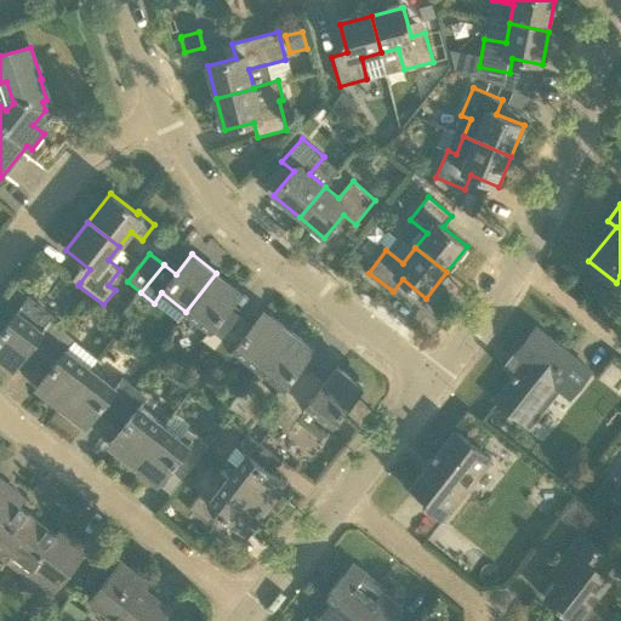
[(237,322),(224,313),(241,292),(216,273),(186,312),(210,330),(201,341),(215,351),(237,322)]
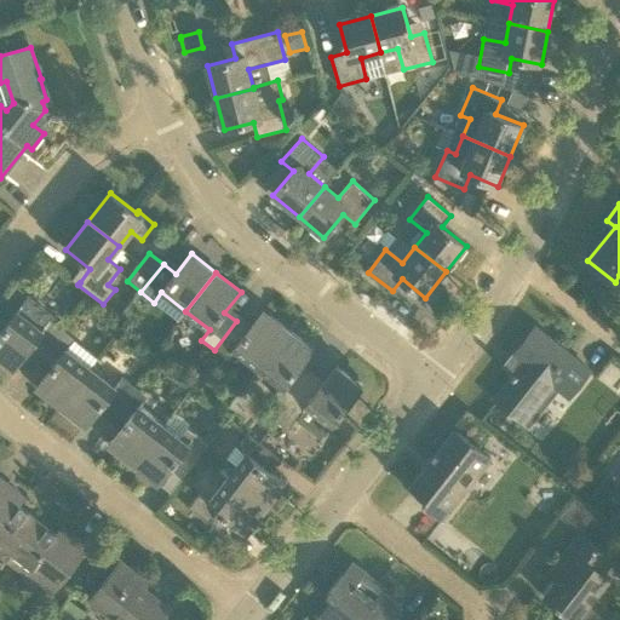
[(62,329),(50,320),(52,317),(27,298),(0,332),(0,357),(13,368),(29,348),(40,357),(62,329)]
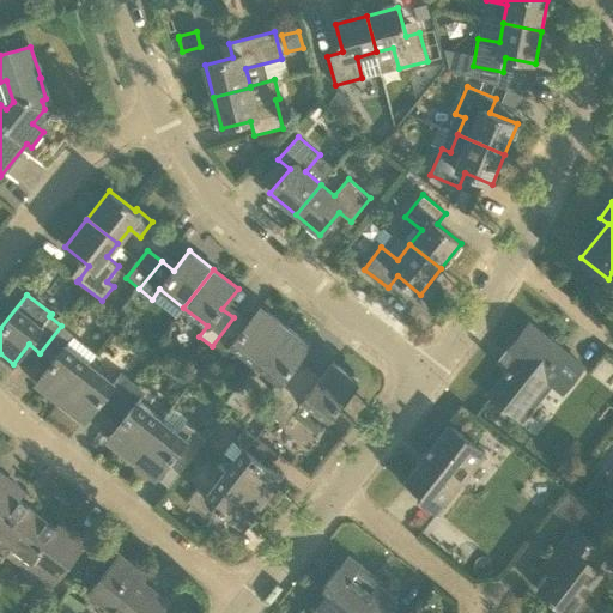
[(255,364),(285,326),(261,307),(246,327),(234,317),(212,346),(224,356),(232,346),(255,364)]
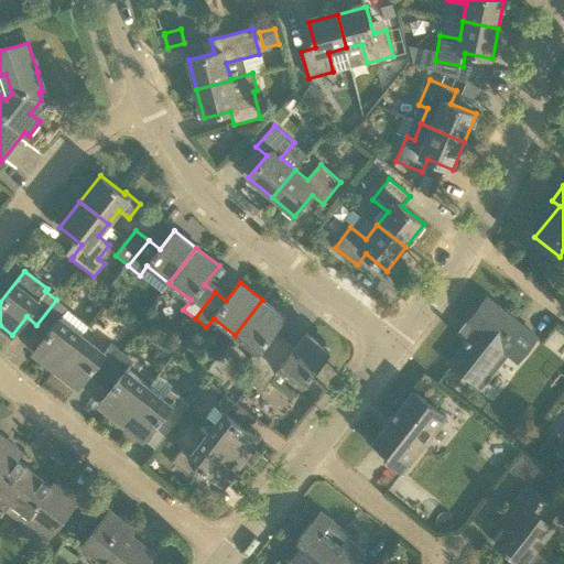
[(487,297),(468,323),(476,329),(449,364),(477,384),(503,351),(518,361),(538,337),(487,297)]
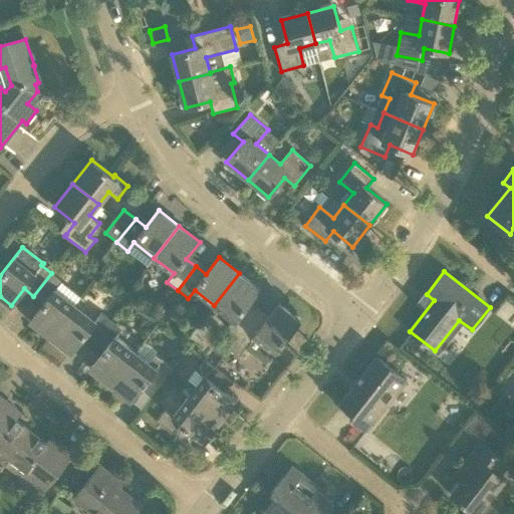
[(29,320),(50,336),(75,305),(55,289),(62,281),(51,273),(33,296),(43,303),(29,320)]
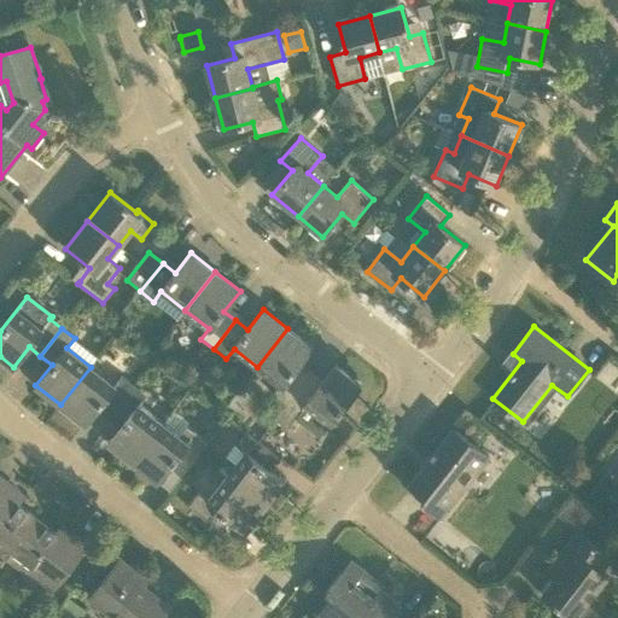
[(308,377),(296,368),(313,348),(287,328),(257,367),(281,385),(274,395),(286,404),(308,377)]
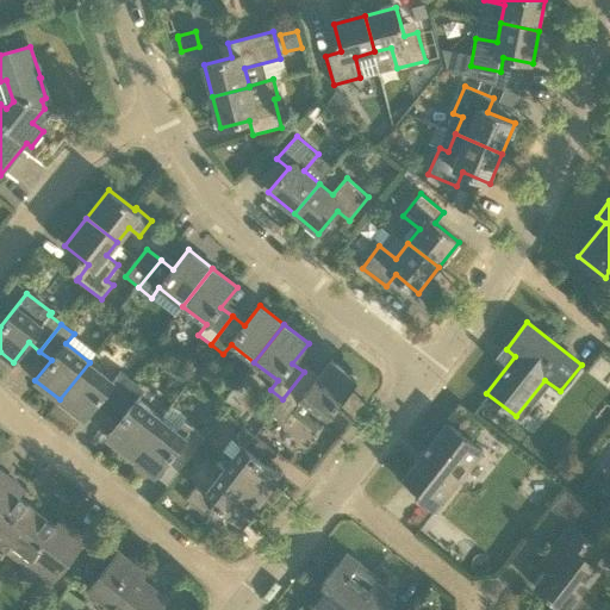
[(284,424),(303,399),(327,418),(356,380),(331,361),(315,381),(304,372),(282,399),(271,415),(284,424)]
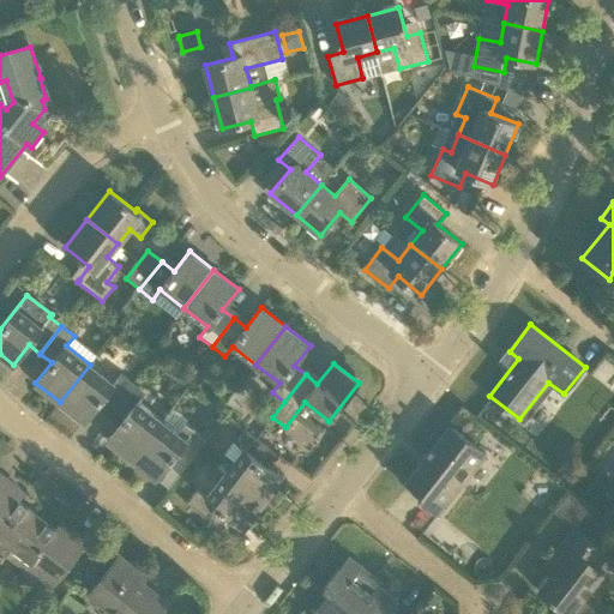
[(113,383),(90,365),(60,402),(84,421),(100,401),(113,410),(133,384),(121,373),(113,383)]
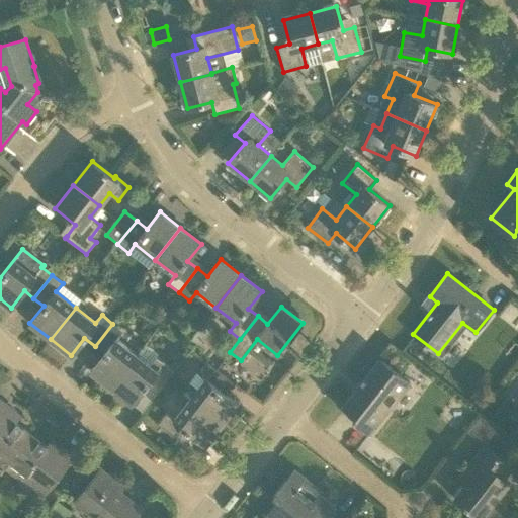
[(111,386),(137,355),(116,340),(123,332),(112,324),(95,346),(104,354),(91,371),(111,386)]
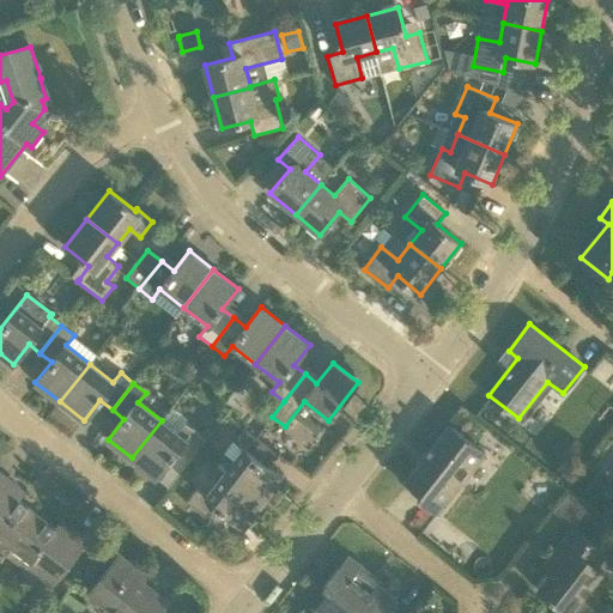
[(479,444),(492,429),(460,404),(448,419),(479,444)]
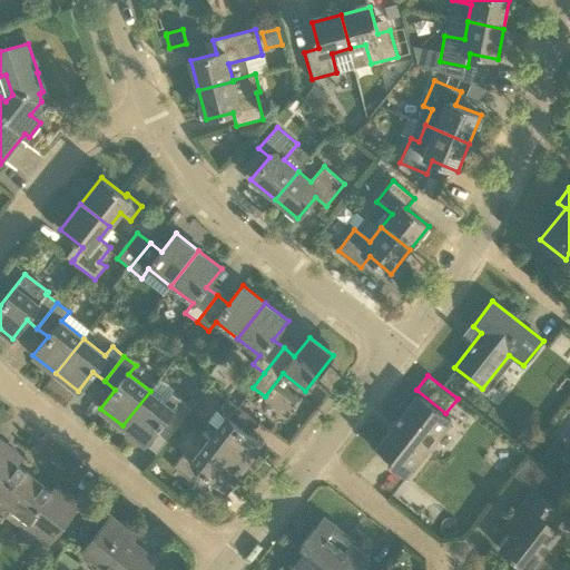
[(173,394),(165,403),(150,391),(123,425),(146,444),(160,425),(172,434),(192,409),(179,400),(173,394)]
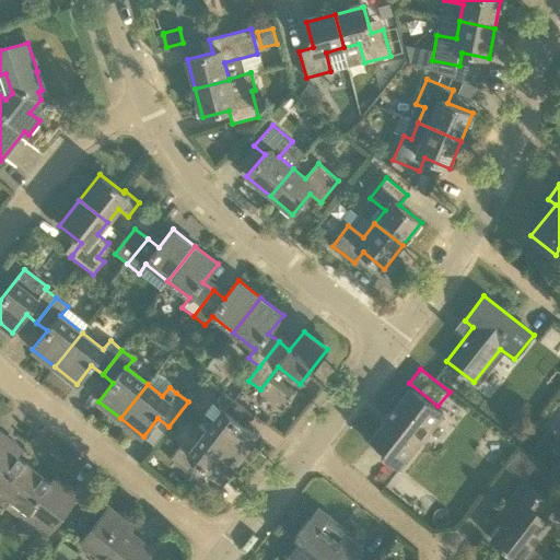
[(384,424),(383,424),(371,440),(385,450),(382,454),(400,468),(417,447),(412,444),(439,410),(410,388),(388,417),(389,418),(384,424)]
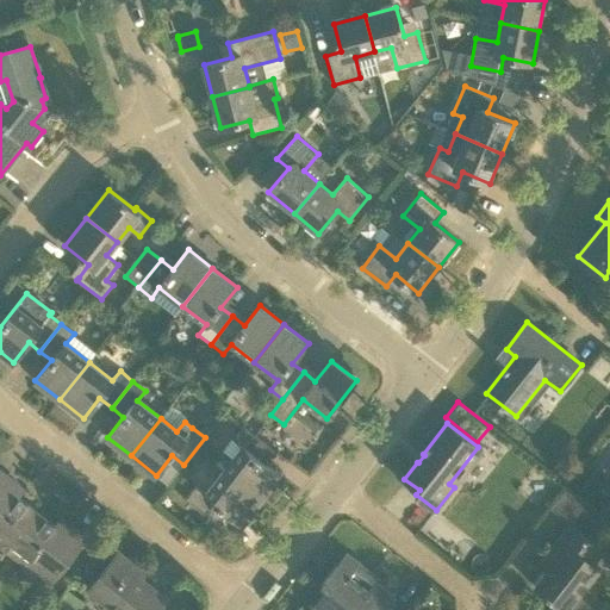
[(281,475),(261,460),(271,448),(243,427),(224,452),(234,459),(224,471),(262,500),(281,475)]
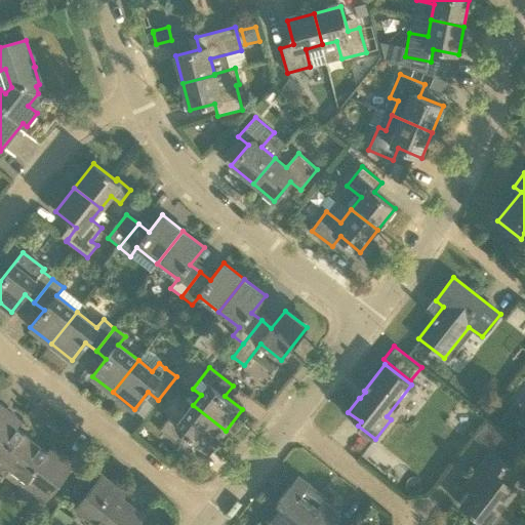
[(5,473),(31,441),(15,428),(21,421),(0,405),(0,482),(6,474),(5,473)]
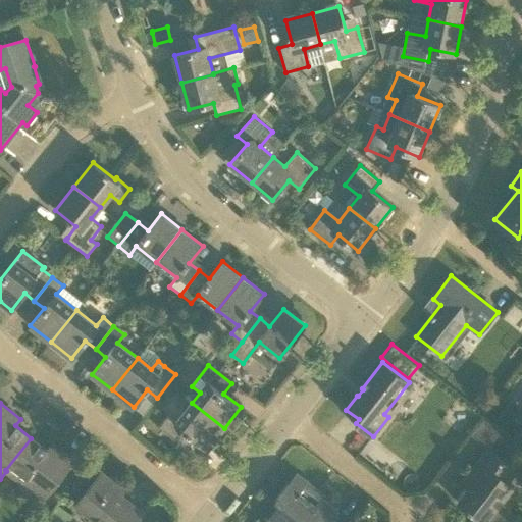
[(208,449),(224,428),(192,403),(176,422),(168,416),(159,427),(183,446),(191,435),(208,449)]
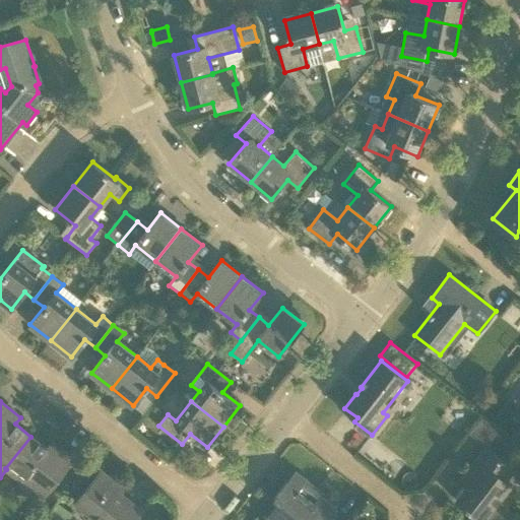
[(468,432),(486,445),(499,427),(481,414),(468,432)]
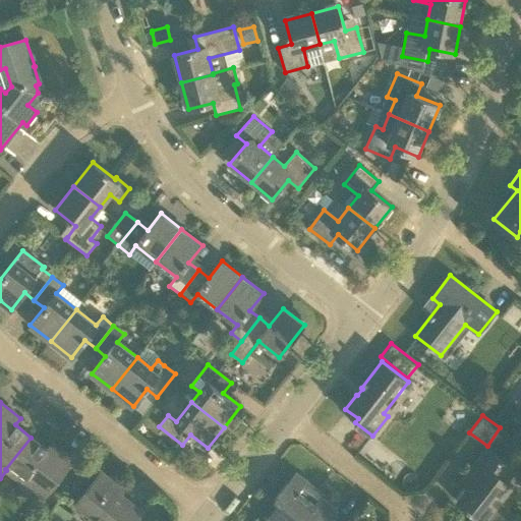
[(20,485),(41,502),(74,460),(62,451),(57,457),(31,438),(5,469),(6,470),(22,482),(20,485)]
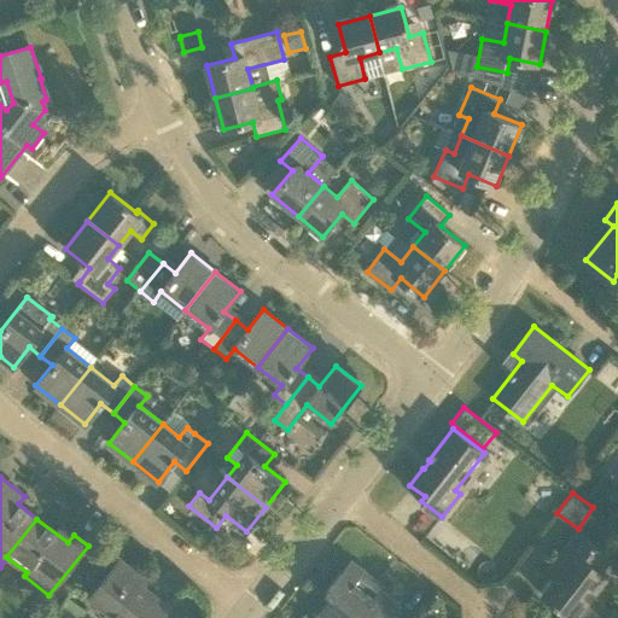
[(611,559),(596,548),(578,532),(558,559),(566,566),(543,595),(571,617),(575,617),(608,577),(601,571),(611,559)]
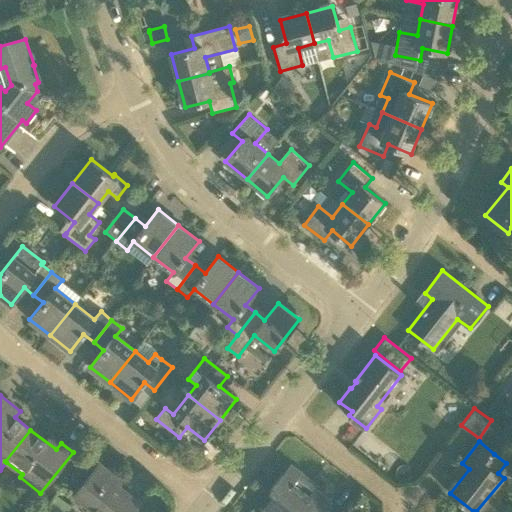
[(100,463),(74,495),(95,511),(134,511),(140,505),(118,487),(123,482),(100,463)]
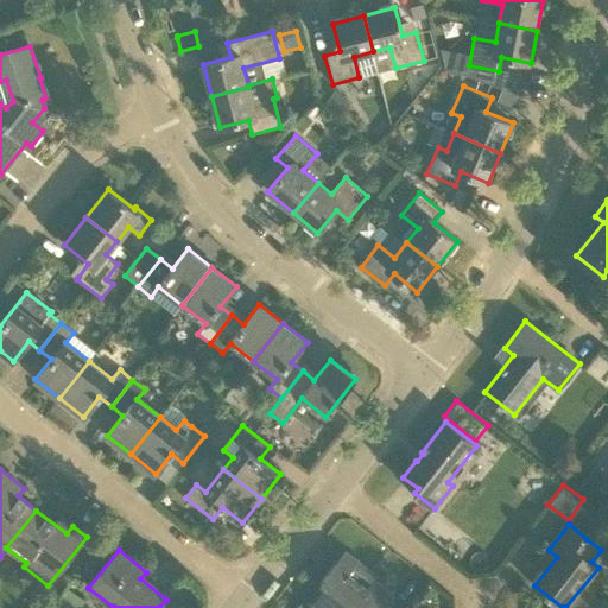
[(344,551),(329,571),(321,583),(327,588),(311,607),(333,607),(335,606),(339,607),(394,607),(377,594),(386,582),(344,551)]
